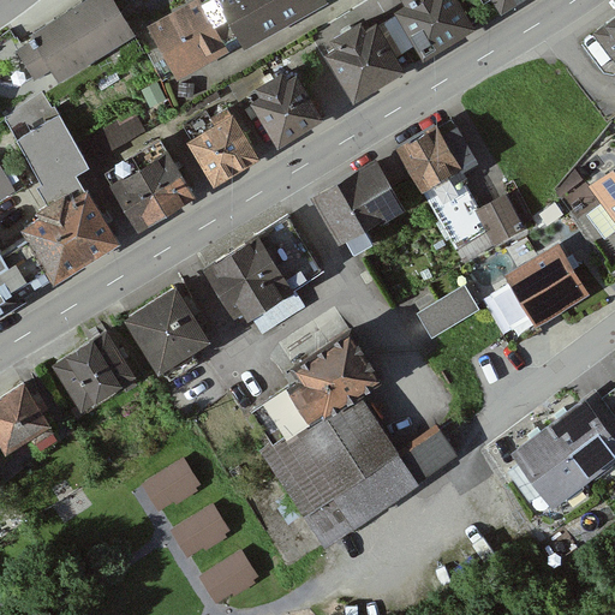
[(133,36),(112,0),(94,0),(34,36),(37,42),(19,53),(41,89),(133,36)]
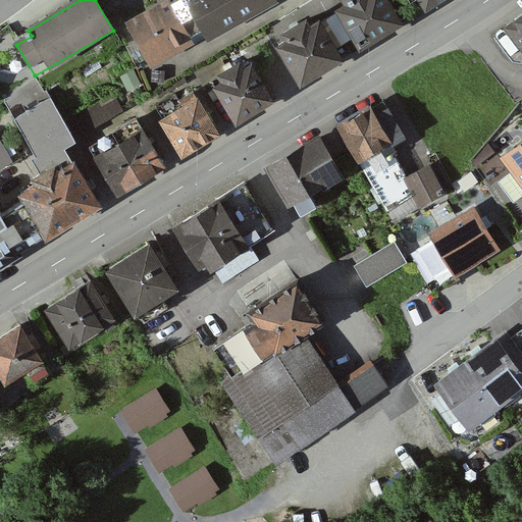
[(276,3),(274,0),(187,0),(210,40),(276,3)]
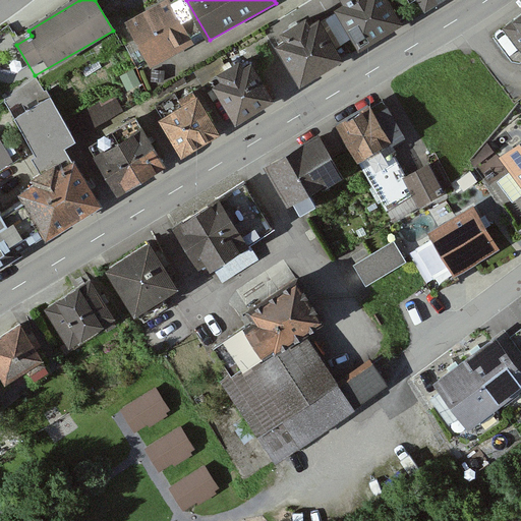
[(401,23),(387,0),(350,0),(339,7),(361,46),(401,23)]
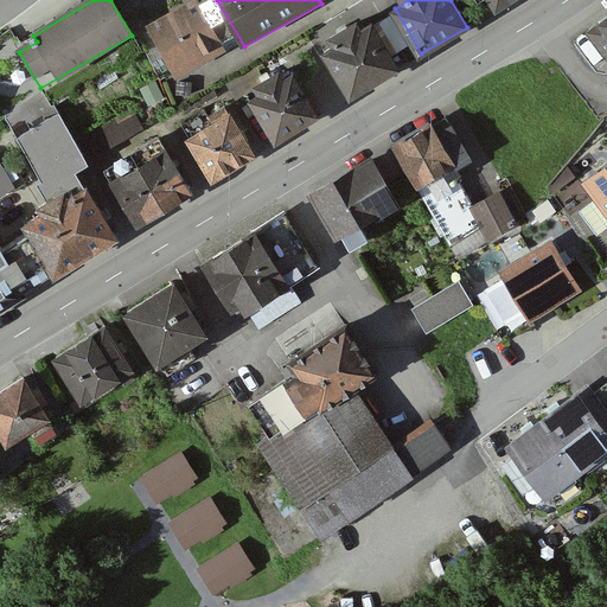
[(515,0),(492,0),(499,10),(515,0)]
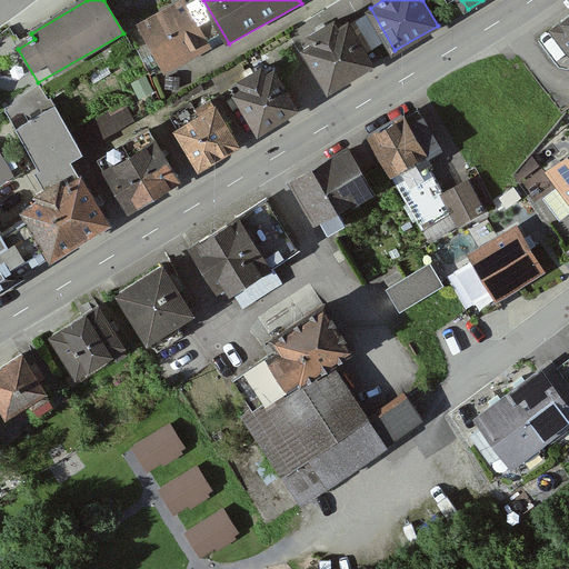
[(212,50),(186,1),(139,27),(166,76),(212,50)]
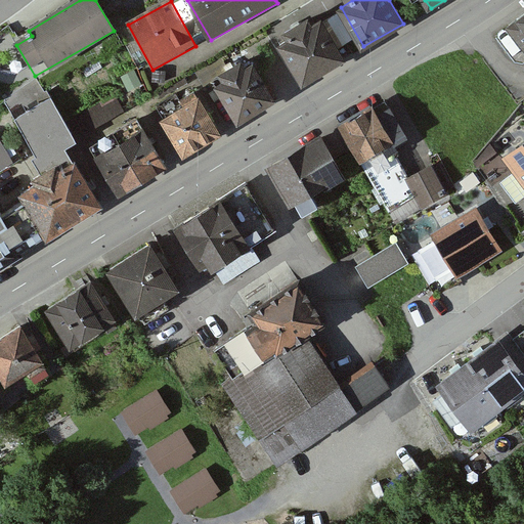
[(523,17),(510,29),(523,48),(523,17)]
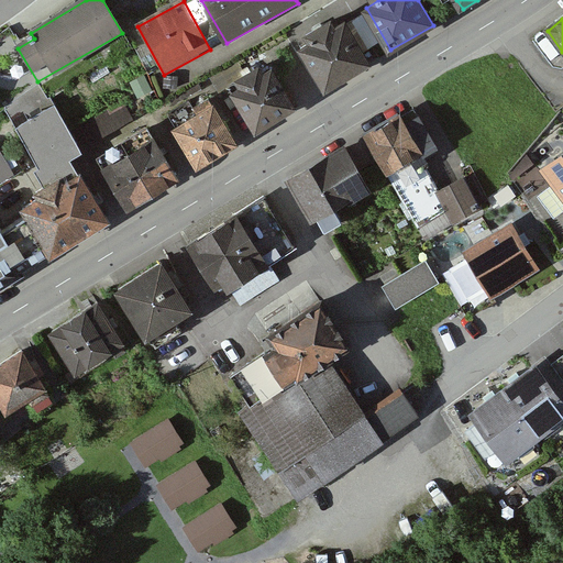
[(371,61),(345,20),(299,48),(324,89),(371,61)]
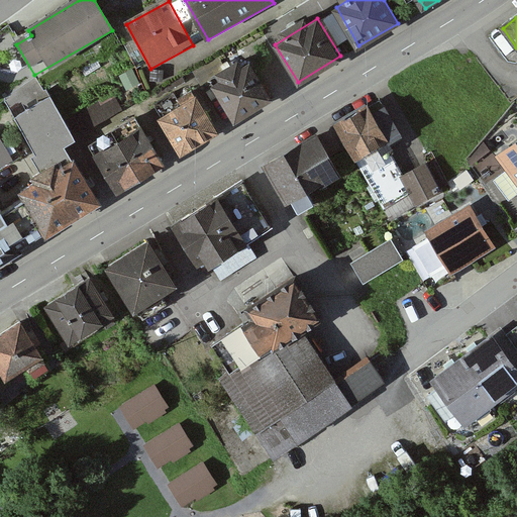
[(270,97),(248,62),(211,85),(232,119),(270,97)]
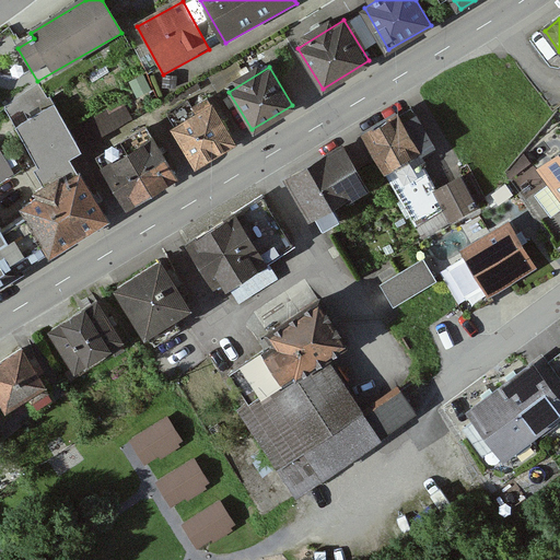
[(235,143),(211,106),(173,131),(197,168),(235,143)]
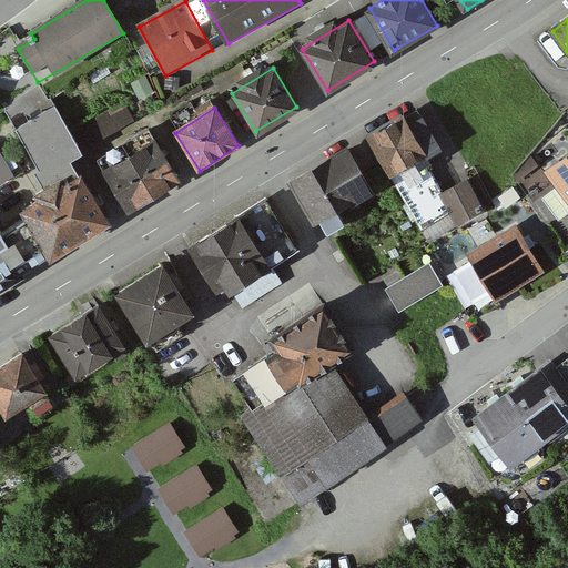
[(83,155),(57,111),(19,133),(50,185),(17,205),(50,262),(112,225),(82,175),(74,180),(67,165),(83,155)]
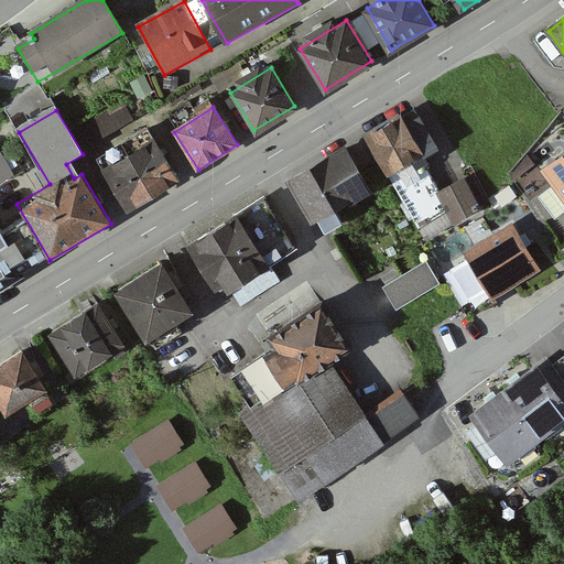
[(419,112),(370,141),(429,240),(485,207),(467,176),(442,192),(424,160),(441,150),(419,112)]
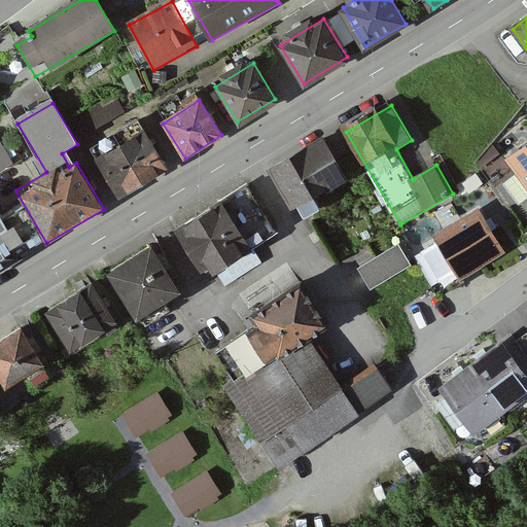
[(166,167),(144,133),(100,160),(121,195),(166,167)]
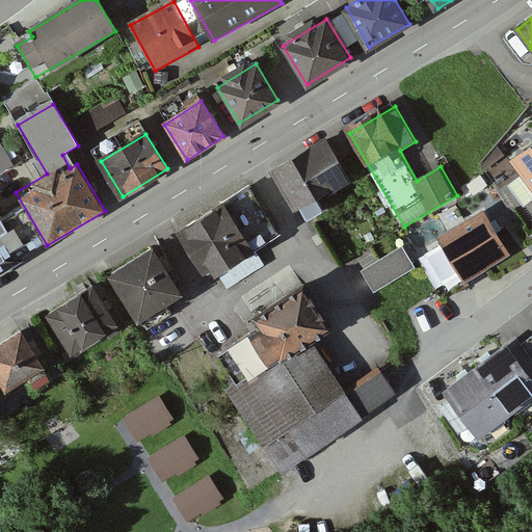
[(269,170),(293,212),(329,191),(330,194),(351,182),(325,138),(269,170)]
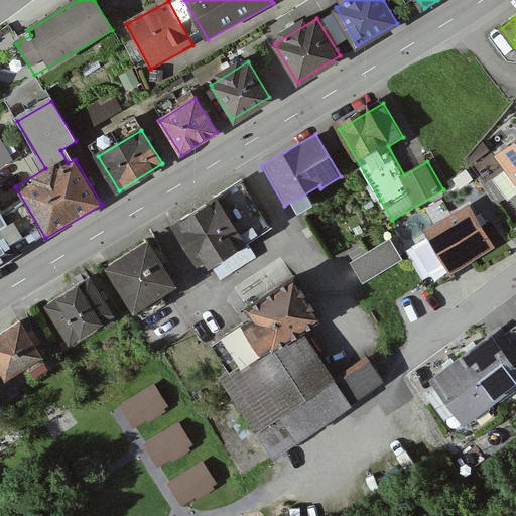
[(515,140),(494,156),(515,185),(515,140)]
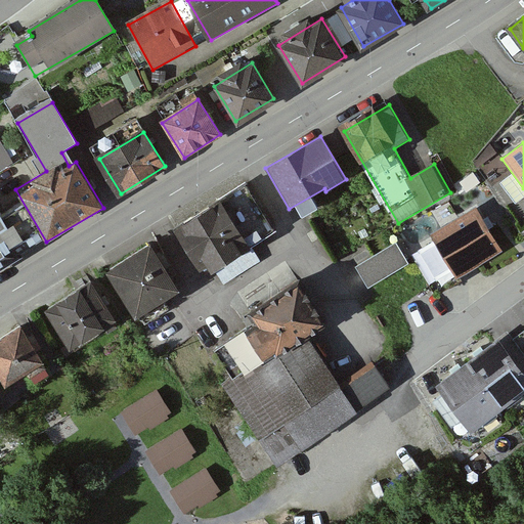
[(275,229),(248,184),(169,232),(198,278),(216,267),(224,282),(258,262),(248,246),(275,229)]
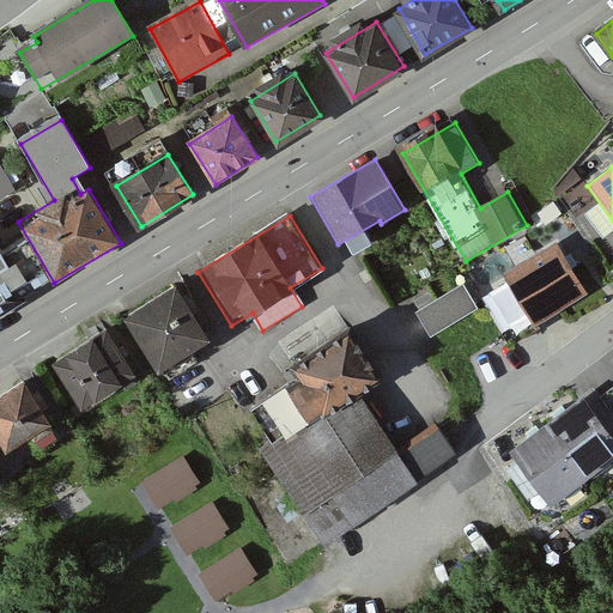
[(0,308),(30,290),(4,246),(0,248),(0,308)]
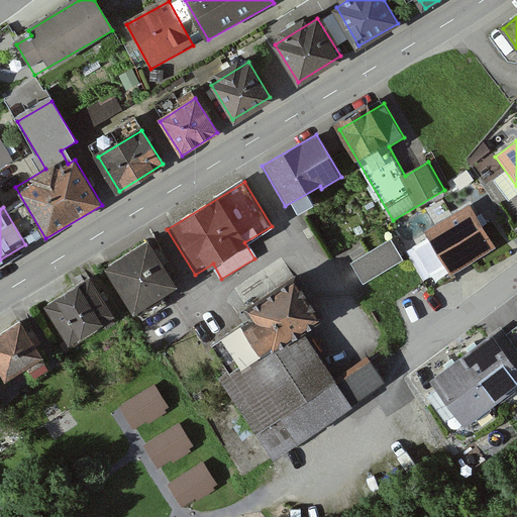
[(496,247),(473,207),(428,231),(451,273),(496,247)]
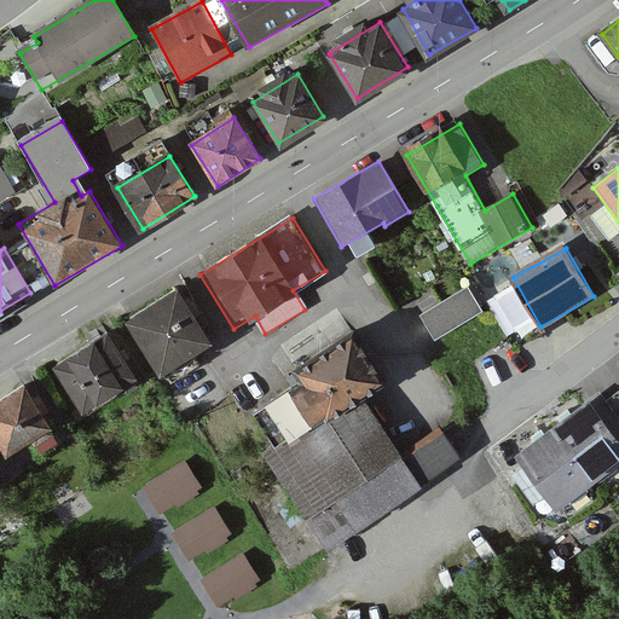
[(468,287),(420,316),(435,341),(484,312),(468,287)]
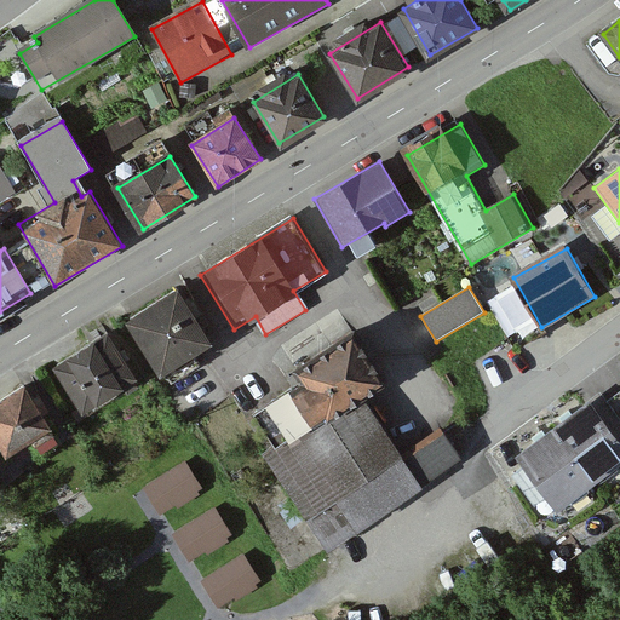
[(210,339),(178,290),(128,321),(160,371),(210,339)]
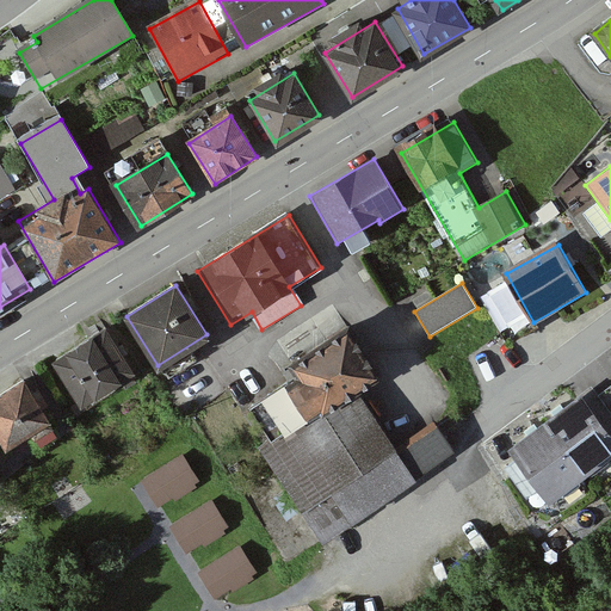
[(135,374),(106,328),(56,360),(84,405),(135,374)]
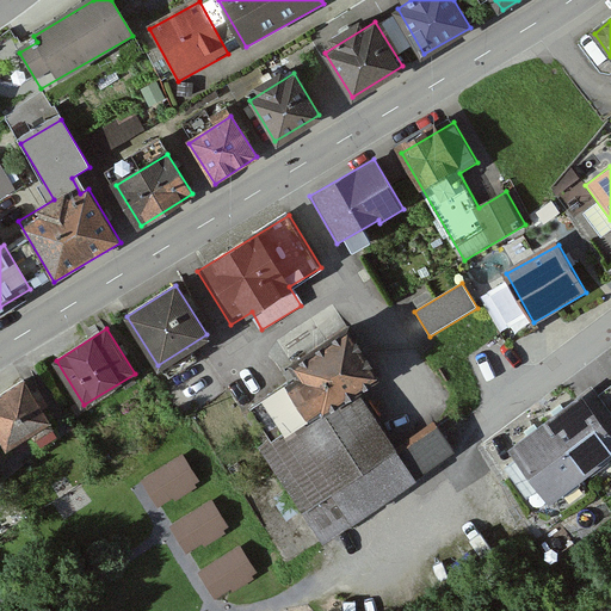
[(376,380),(349,338),(248,406),(272,440),(260,449),(323,543),(455,454),(434,425),(399,449),(359,392),(376,380)]
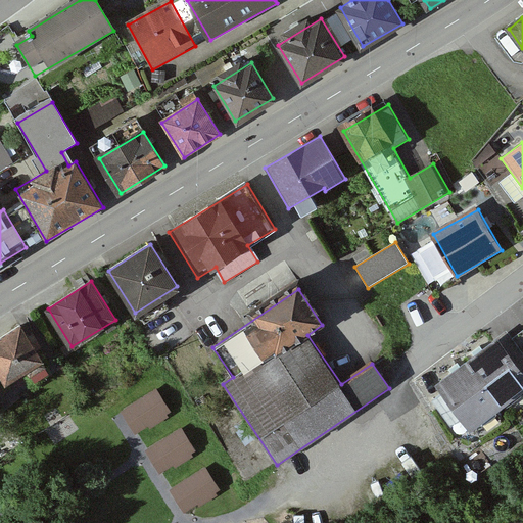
[(42,360),(21,327),(0,340),(0,373),(5,381),(42,360)]
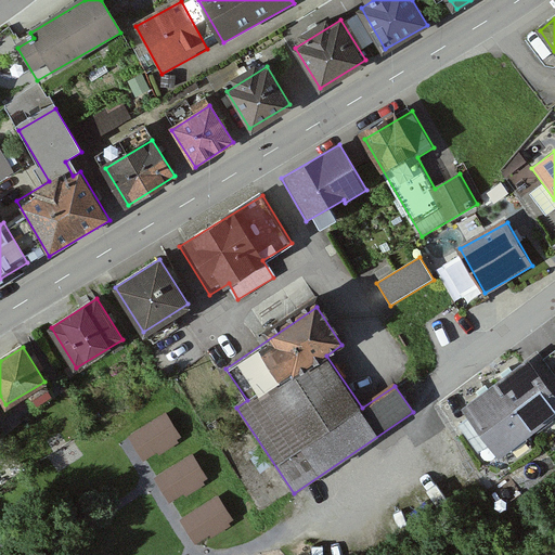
[(554,350),(543,360),(554,374),(554,350)]
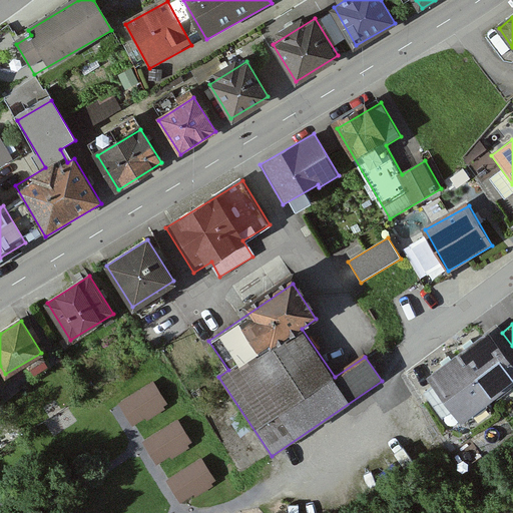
[(496,325),(457,355),(492,401),(512,385),(512,365),(512,346),(502,333),(496,325)]
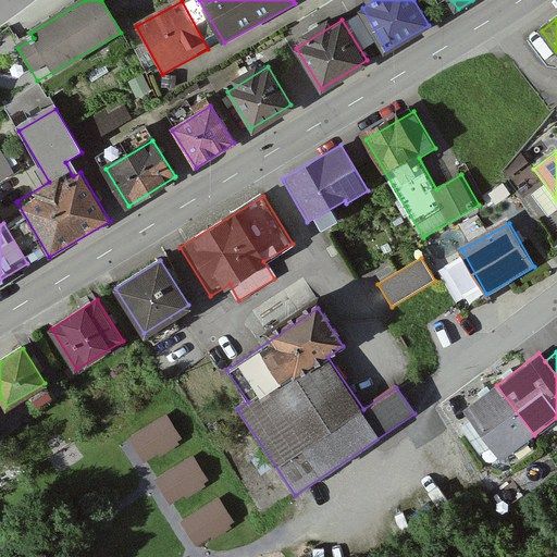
[(496,385),(462,410),(502,460),(534,435),(496,385)]
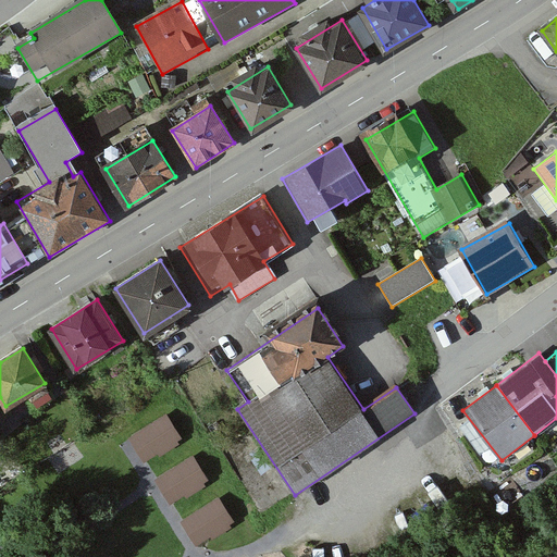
[(166,415),(128,438),(144,463),(183,438),(166,415)]
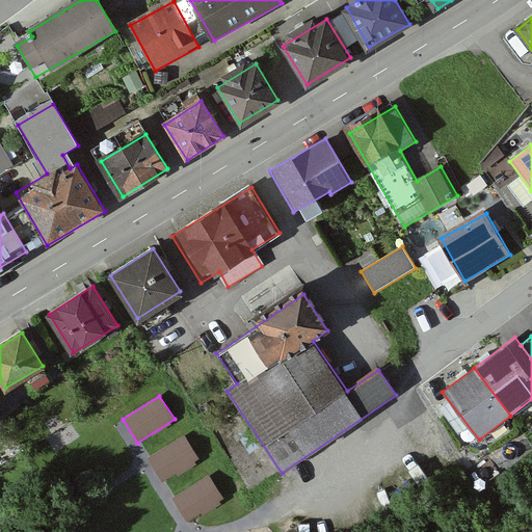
[(184,435),(148,459),(162,482),(198,459),(184,435)]
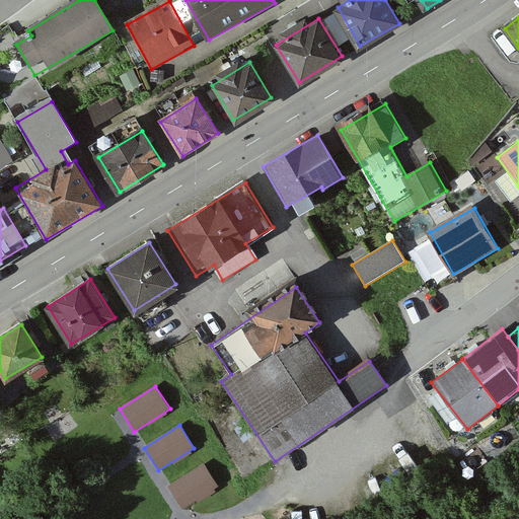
[(204,464),(167,487),(182,510),(219,487),(204,464)]
